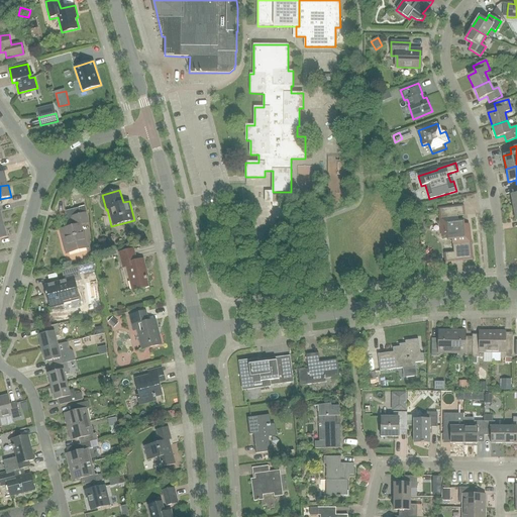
[(70,227),(64,229),(68,245),(65,246),(66,253),(87,247),(81,225),(88,223),(84,207),(66,211),(70,227)]
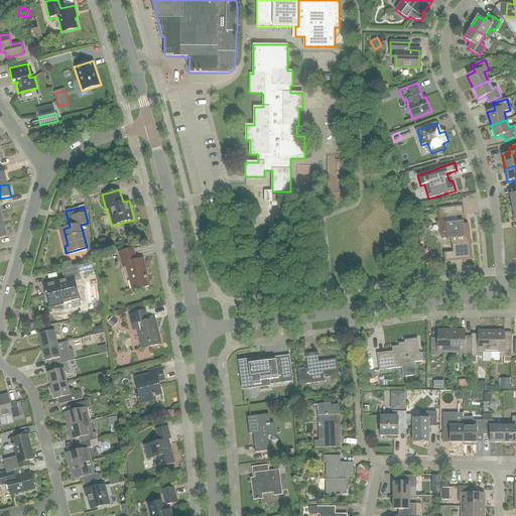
[(470,245),(471,243),(471,241),(469,239),(468,224),(459,225),(458,216),(463,215),(462,207),(438,209),(441,237),(447,236),(447,239),(450,238),(453,252),(444,253),(445,261),(469,259),(471,257),(470,245)]
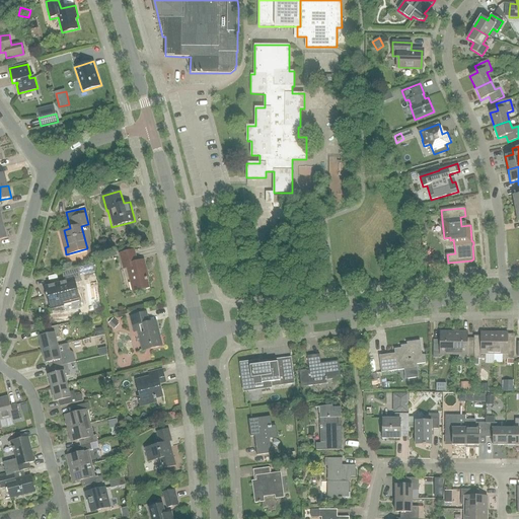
[(133,291),(148,288),(145,273),(146,273),(144,261),(137,263),(134,251),(120,254),(123,267),(127,266),(133,291)]
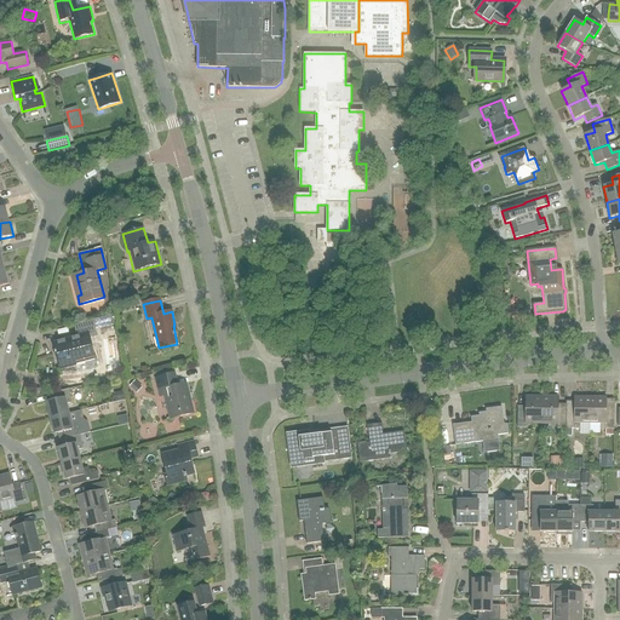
[(524,313),(512,314),(512,322),(526,321),(524,313)]
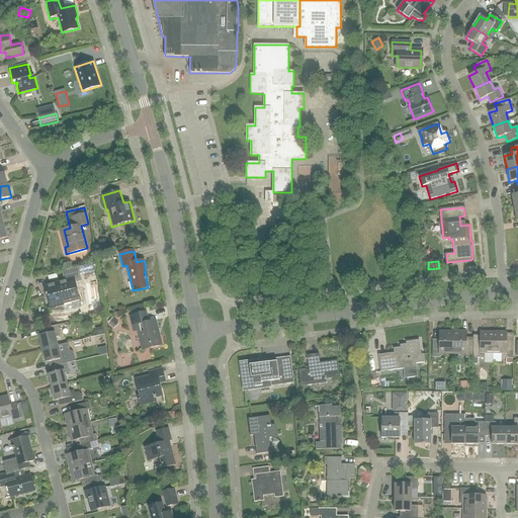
[(96,263),(77,267),(62,271),(64,282),(45,287),(51,309),(63,306),(62,301),(79,297),(75,282),(81,281),(79,276),(98,271),(96,263)]
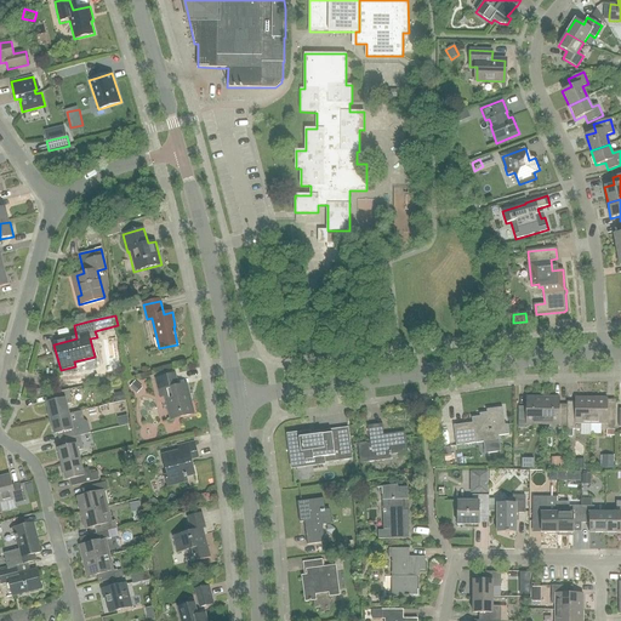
[(117,337),(106,339),(109,362),(119,360),(117,337)]
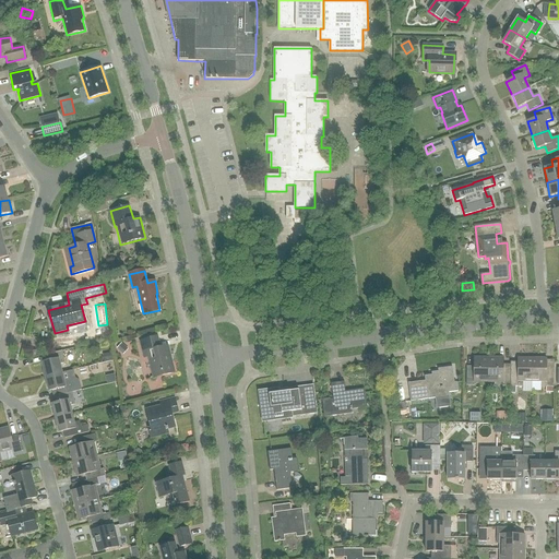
[(154,378),(175,373),(168,346),(161,348),(157,336),(141,341),(145,358),(149,357),(154,378)]
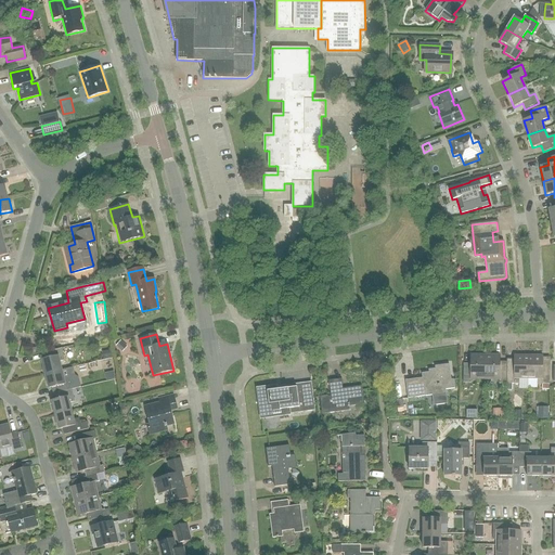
[(121,341),(116,347),(121,351),(127,346),(121,341)]
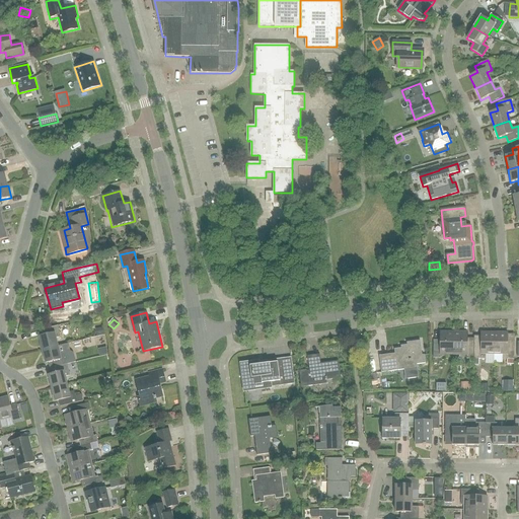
[(42,351),(58,347),(56,339),(61,338),(58,326),(42,330),(43,337),(39,338),(42,351)]
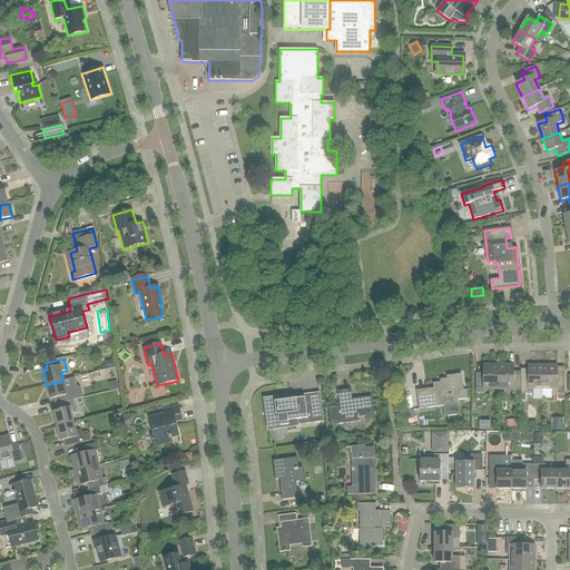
[(114,360),(105,362),(107,370),(115,367),(114,360)]
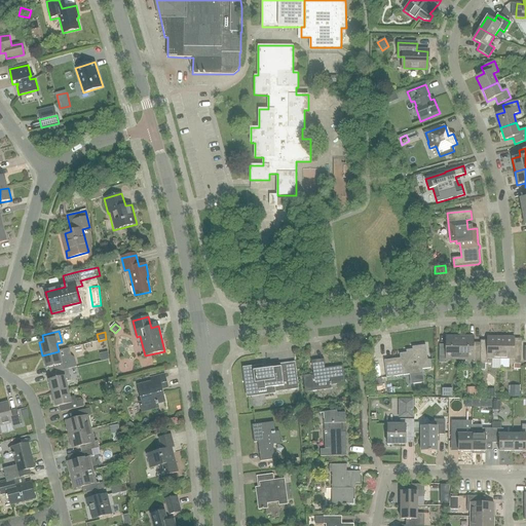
[(460,361),(460,337),(446,337),(446,348),(440,347),(440,363),(447,363),(447,360),(460,361)]
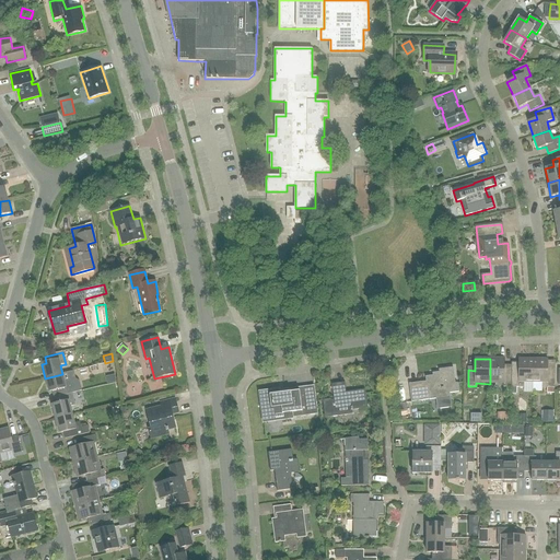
[(511,387),(511,372),(511,371),(504,371),(504,359),(490,359),(490,384),(503,384),(503,387),(511,387)]
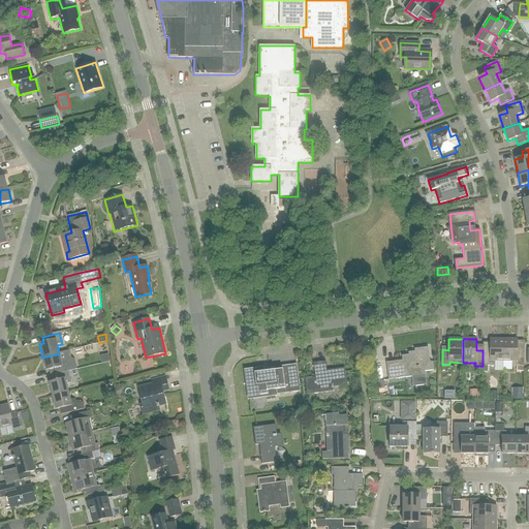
[(503,362),(504,339),(491,339),(490,351),(483,351),(483,366),(495,366),(495,362),(503,362)]
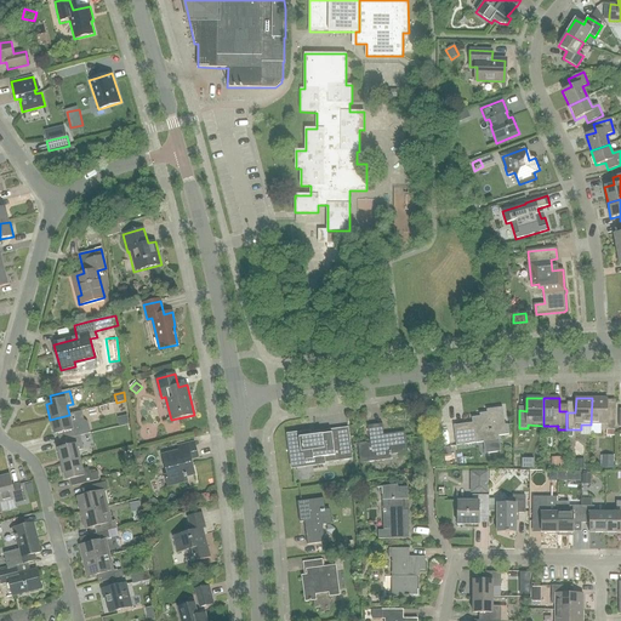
[(615,429),(615,412),(607,412),(607,398),(592,398),(591,425),(602,425),(600,429),(607,429),(607,436),(614,436),(615,429)]
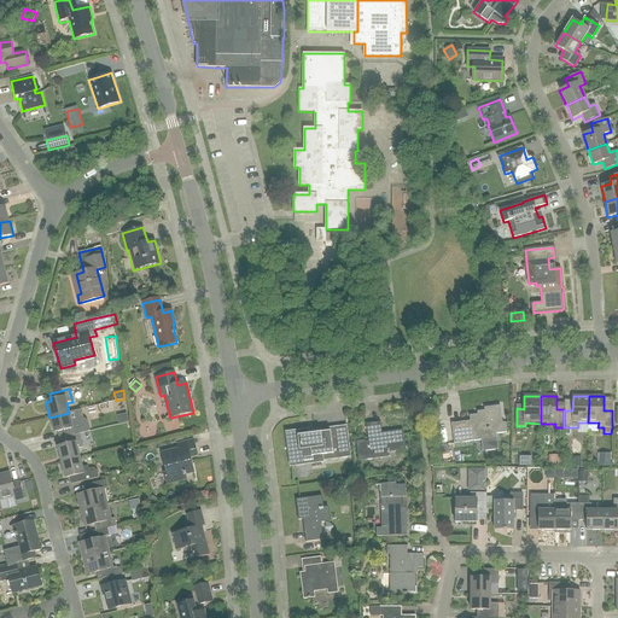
[(497,435),(507,433),(506,424),(503,424),(501,406),(485,408),(485,412),(478,413),(478,415),(470,417),(471,421),(452,424),(454,444),(481,441),(482,443),(497,441),(497,435)]
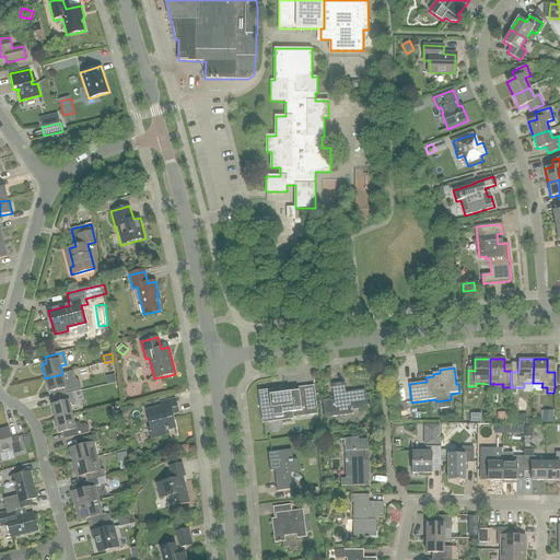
[(72,372),(62,374),(65,383),(70,382),(74,381),(72,372)]
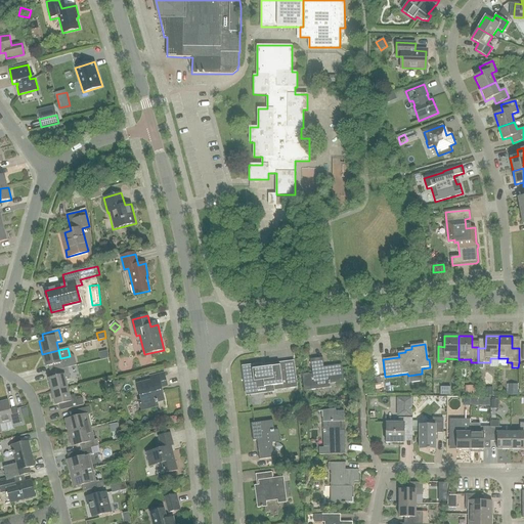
[(60,358),(58,350),(42,354),(46,367),(50,366),(51,373),(68,368),(77,366),(75,358),(74,357),(73,356),(72,356),(71,356),(70,356),(66,357),(60,358)]
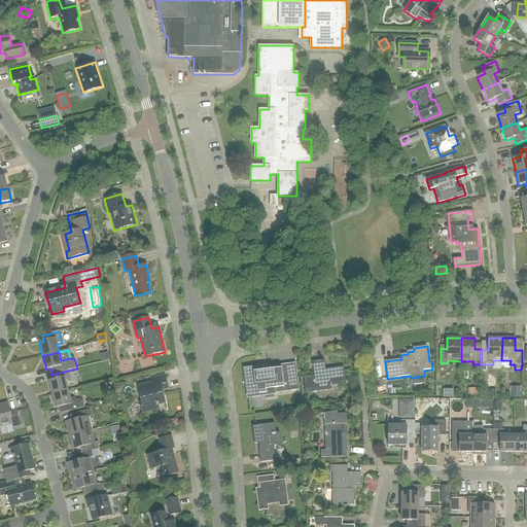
[(108,353),(99,355),(101,361),(109,359),(108,353)]
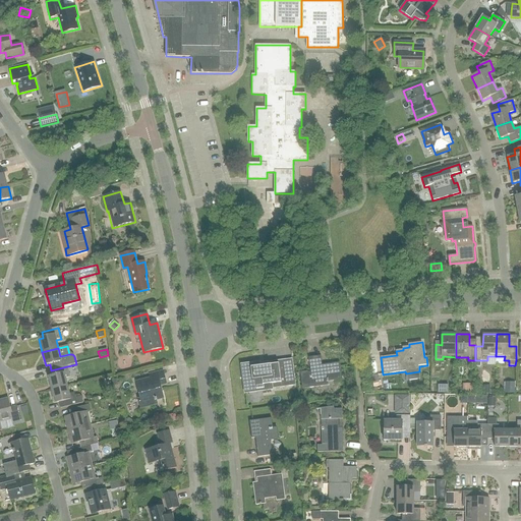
[(328,382),(342,380),(340,362),(322,364),(321,355),(308,357),(310,370),(300,372),(302,389),(328,386),(328,382)]
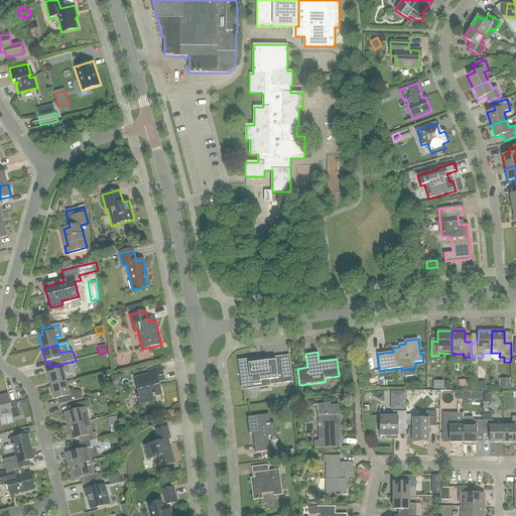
[(243,388),(270,384),(271,385),(289,383),(285,357),(240,363),(243,388)]
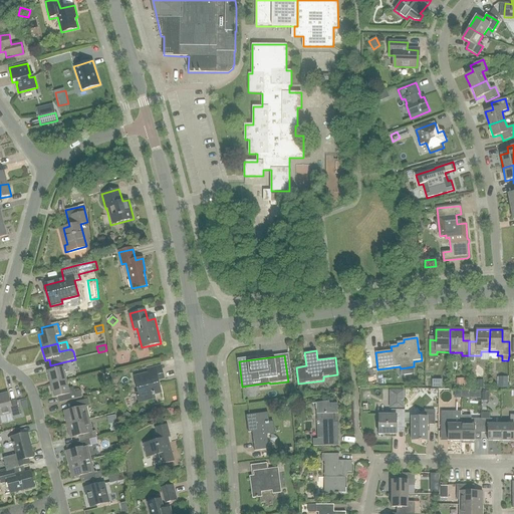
[(51,386),(66,381),(64,373),(69,372),(66,361),(50,365),(52,371),(48,372),(51,386)]
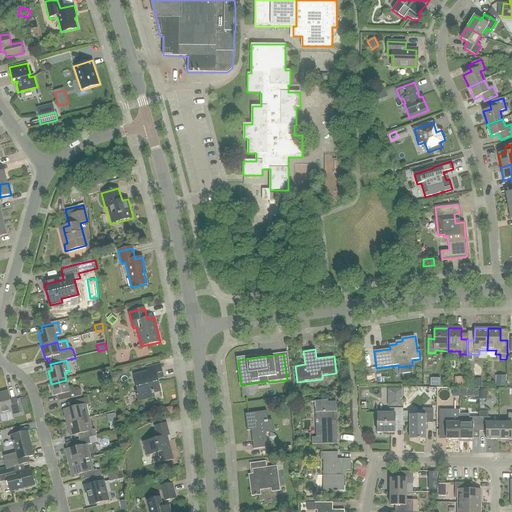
[(157,379),(163,378),(160,365),(147,368),(148,372),(134,376),(138,393),(136,393),(138,402),(154,398),(153,394),(160,392),(157,379)]
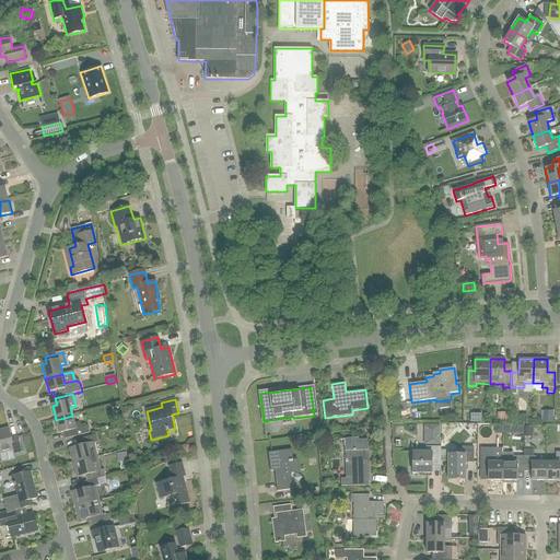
[(553,422),(553,411),(543,411),(543,422),(553,422)]
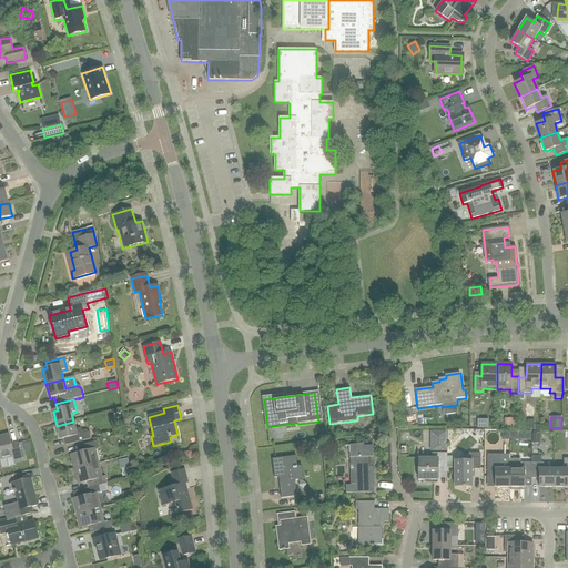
[(515,418),(504,418),(504,429),(514,429),(515,429),(518,429),(518,423),(515,423),(515,418)]
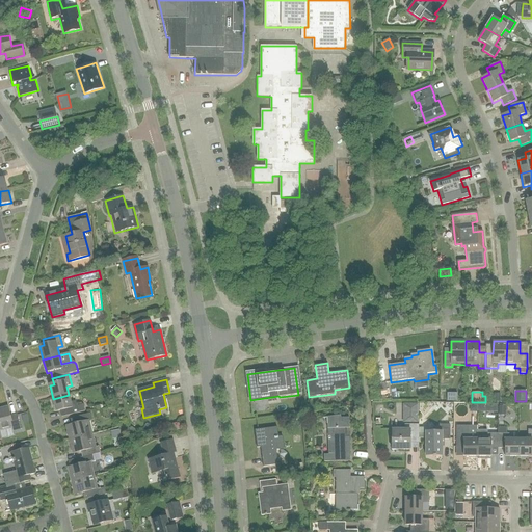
[(83,405),(77,406),(76,401),(71,402),(69,395),(53,399),(56,411),(60,410),(62,417),(84,411),(83,405)]
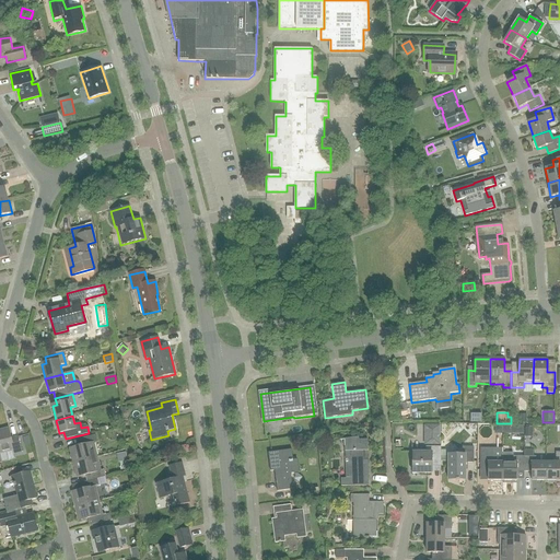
[(424,424),(424,444),(441,444),(441,424),(424,424)]
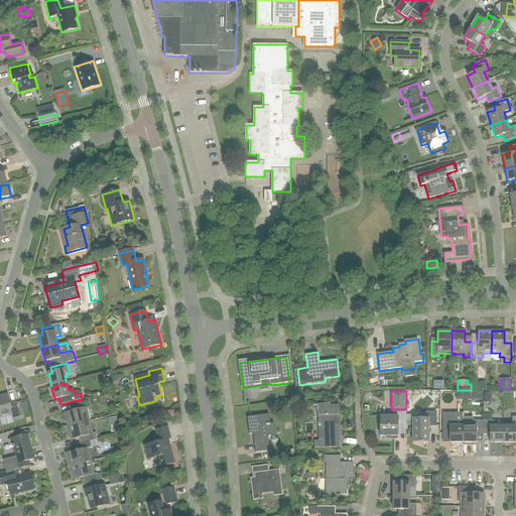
[(14,418),(20,417),(16,403),(11,405),(8,395),(0,397),(0,418),(13,416),(14,418)]
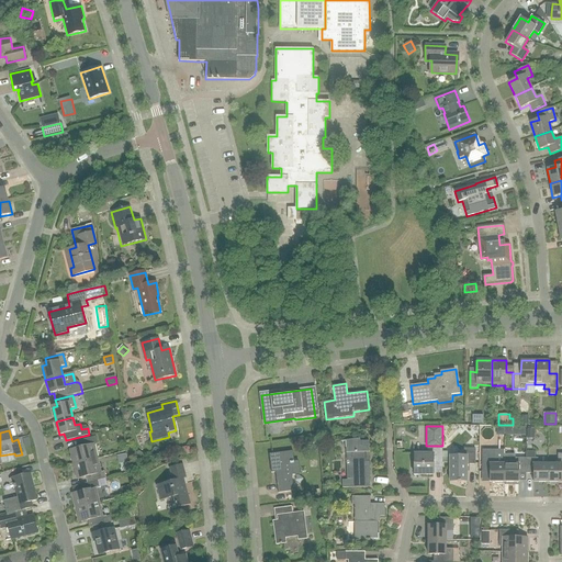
[(74,465),(98,459),(94,446),(98,445),(96,437),(80,441),(81,448),(70,451),(74,465)]
